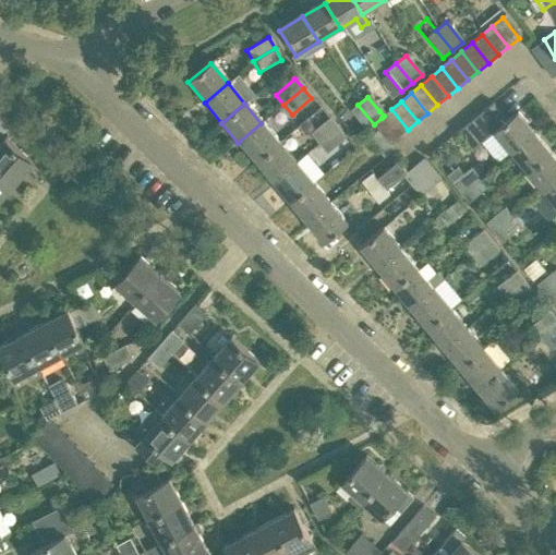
[(374,124),(358,105),(348,112),(364,132),(371,127),(374,124)]
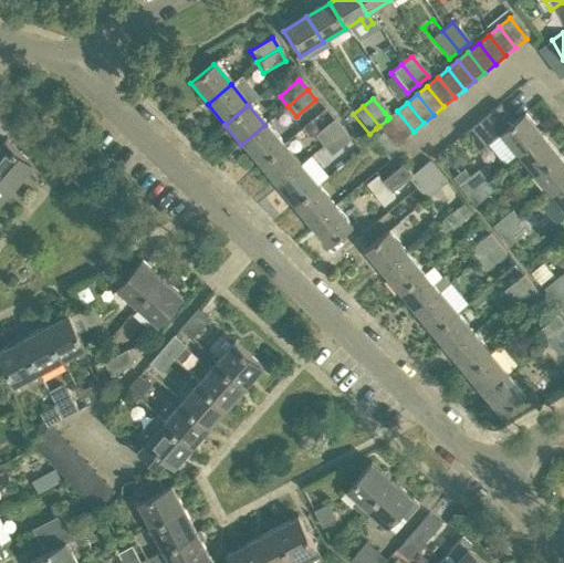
[(389,117),(387,120),(404,141),(414,132),(397,111),(389,117)]
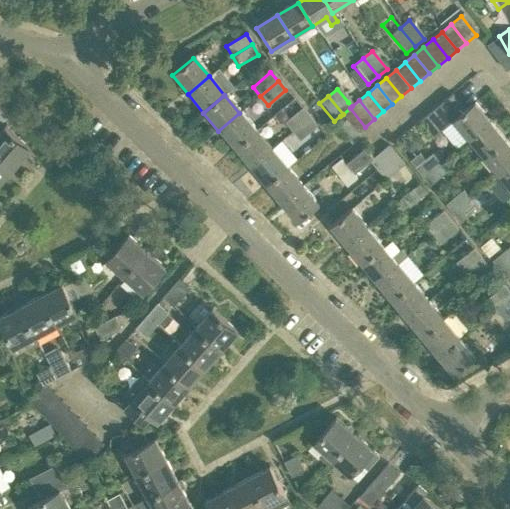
[(467,140),(488,123),(472,104),(451,122),(467,140)]
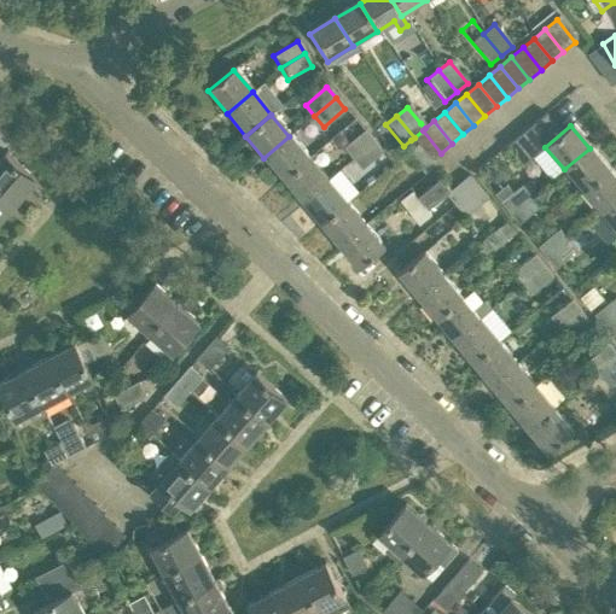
[(414,138),(411,140),(417,147),(430,162),(441,153),(423,130),(414,138)]
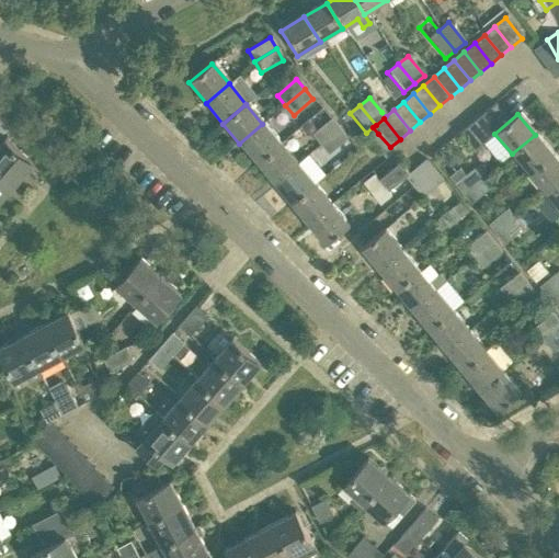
[(319,146),(339,129),(330,120),(310,136),(319,146)]
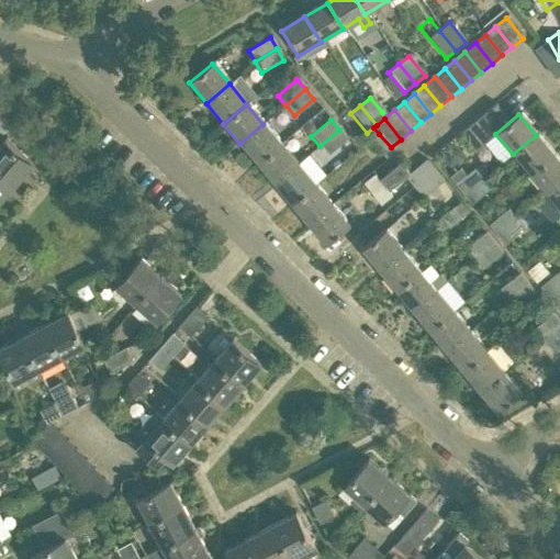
[(280,145),(262,124),(239,144),(256,164),(280,145)]
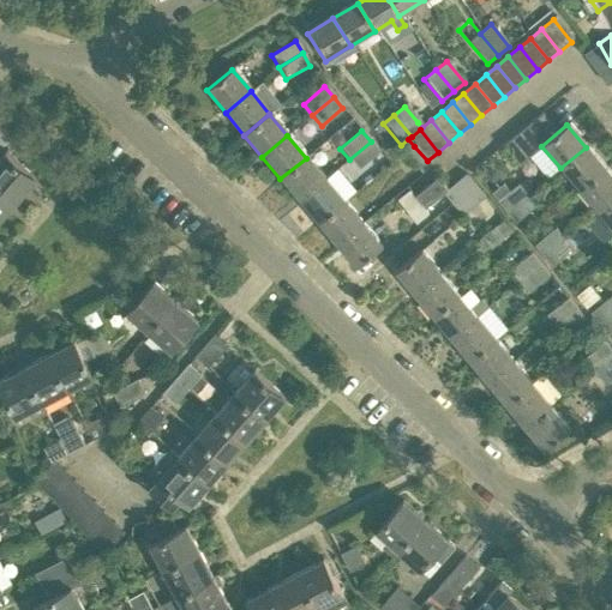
[(371,142),(349,159),(358,170),(379,152),(371,142)]
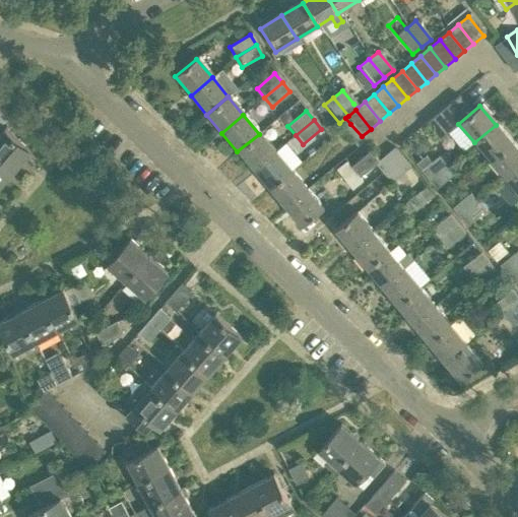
[(362,136),(350,124),(341,131),(355,149),(365,141),(362,136)]
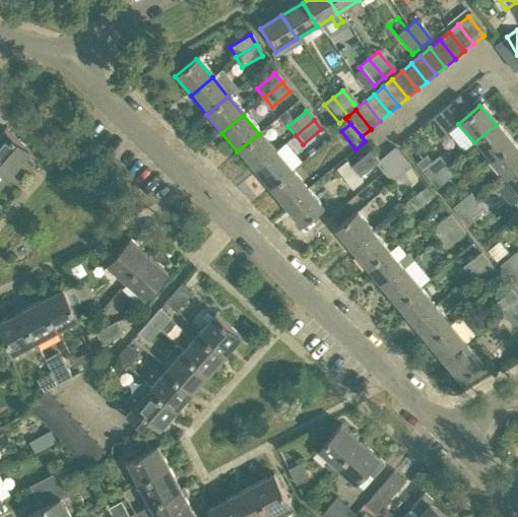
[(496,125),(474,142),(490,162),(511,143),(496,125)]
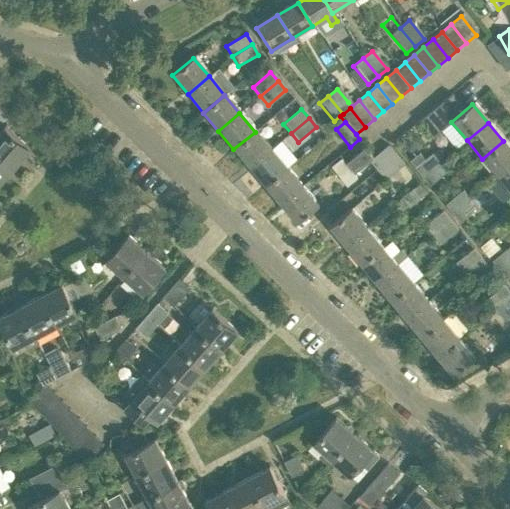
[(0,158),(12,169),(29,151),(3,128),(0,131),(0,158)]
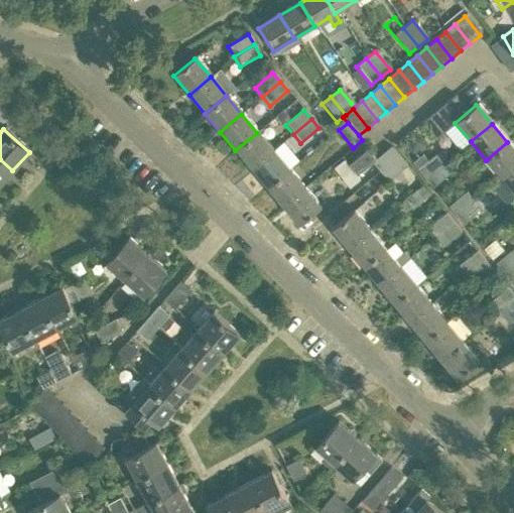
[(257,133),(235,150),(251,169),(272,151),(257,133)]
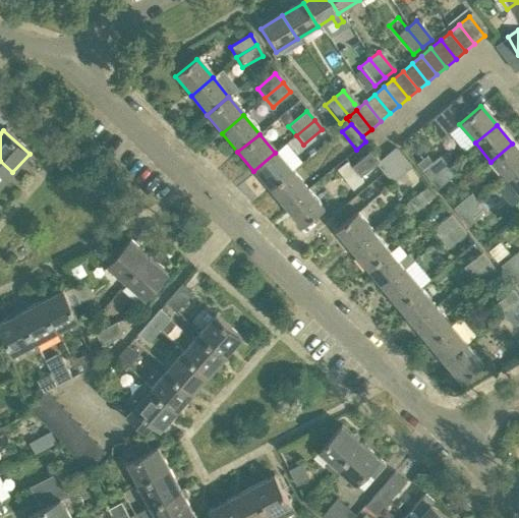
[(518,169),(518,152),(512,144),(491,162),(506,180),(518,169)]
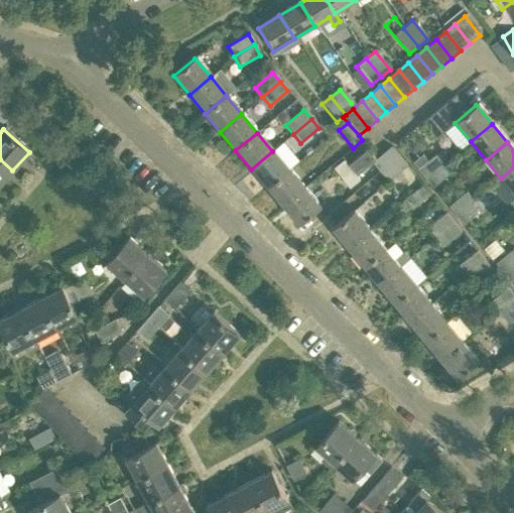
[(390,147),(374,160),(374,161),(372,163),(379,172),(398,157),(390,147)]
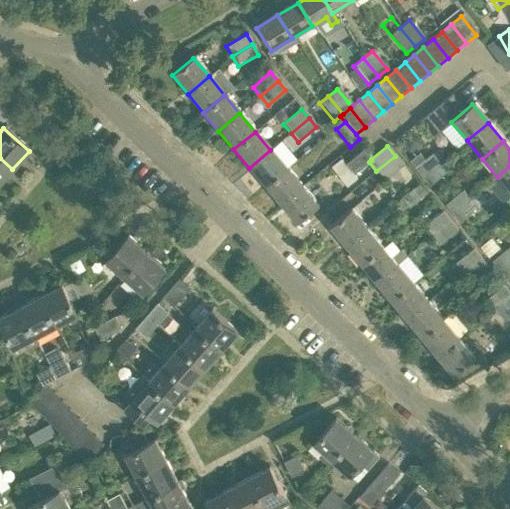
[(285,168),(270,150),(249,168),(264,186),(285,168)]
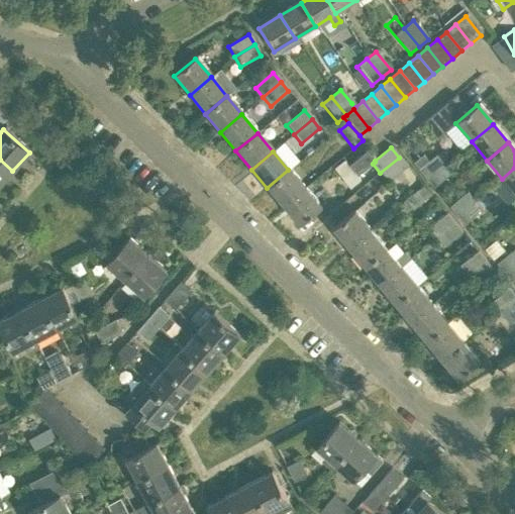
[(375,162),(375,161),(367,151),(347,167),(356,177),(373,164),(375,162)]
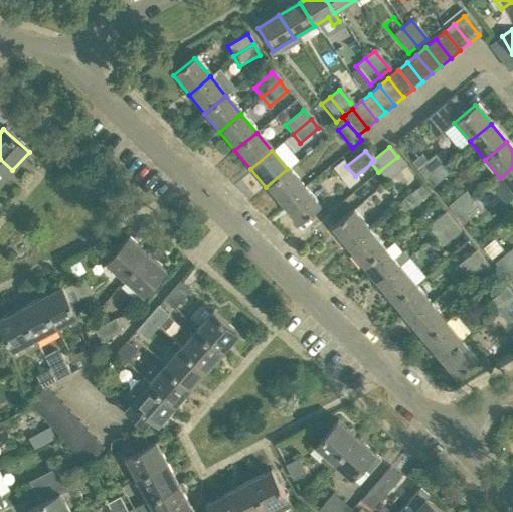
[(423,179),(442,164),(434,155),(415,170),(423,179)]
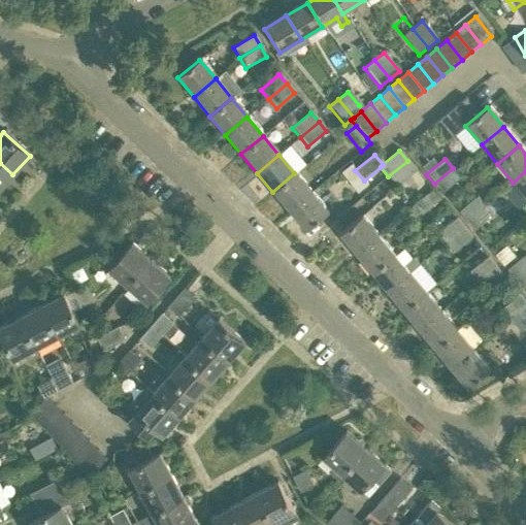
[(407,161),(388,176),(396,187),(415,170),(407,161)]
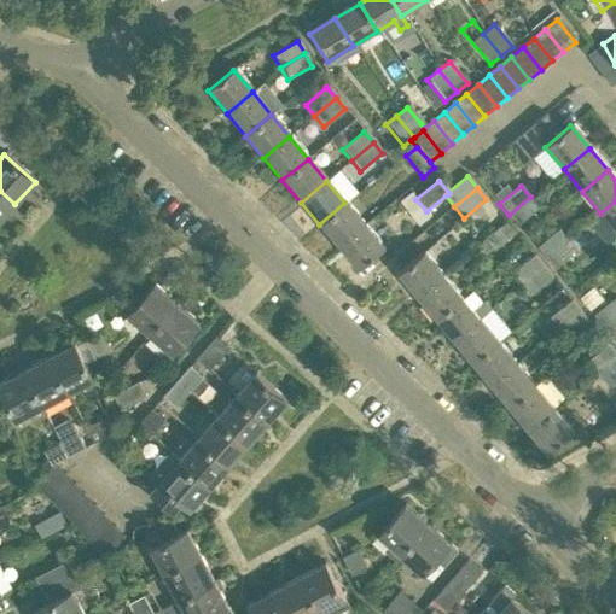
[(0,221),(15,204),(0,191),(0,221)]
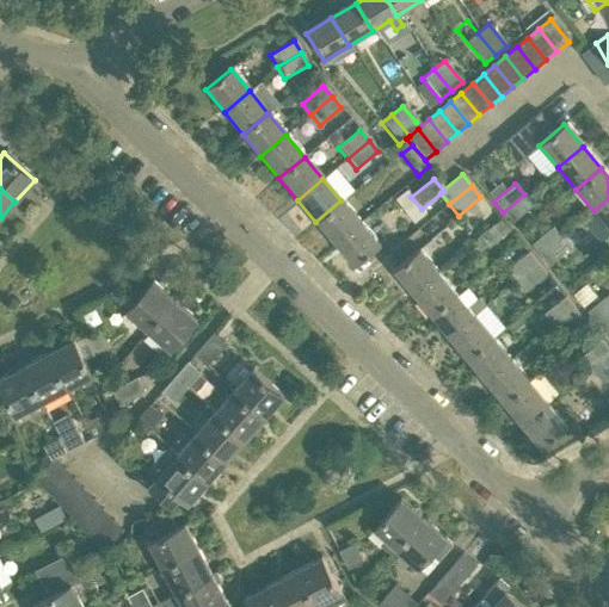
[(533,205),(524,194),(503,212),(511,223),(533,205)]
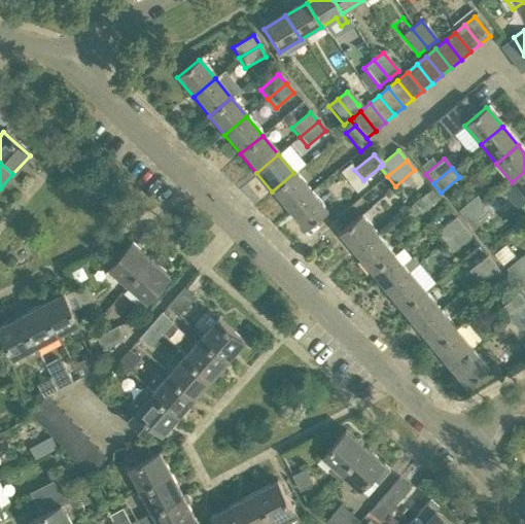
[(524,171),(512,182),(524,198),(524,171)]
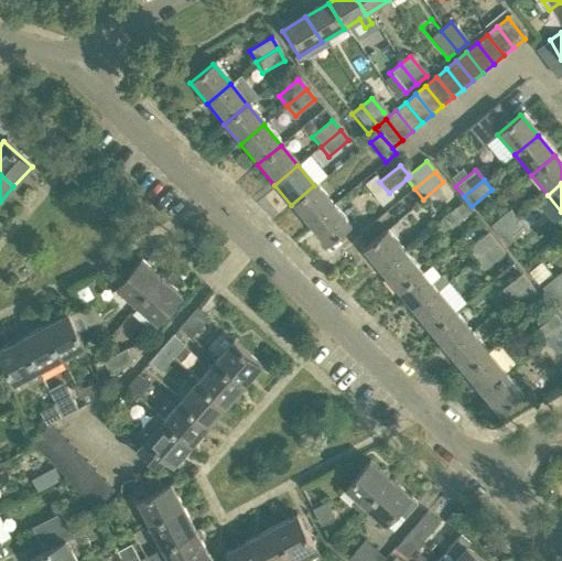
[(314,185),(291,205),(307,226),(332,206),(314,185)]
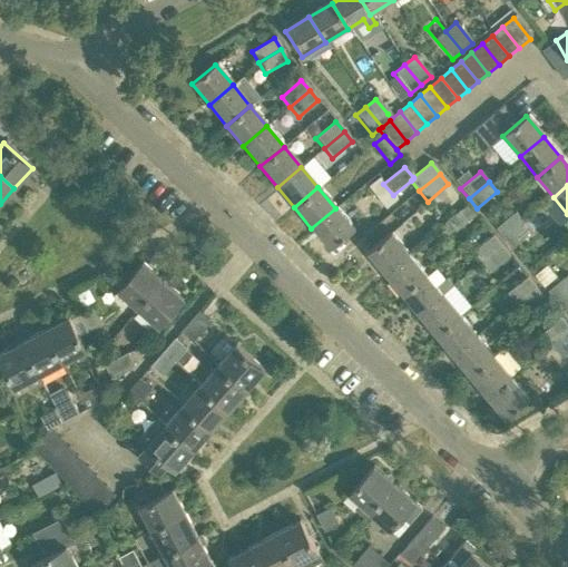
[(397,201),(390,193),(378,202),(384,209),(397,201)]
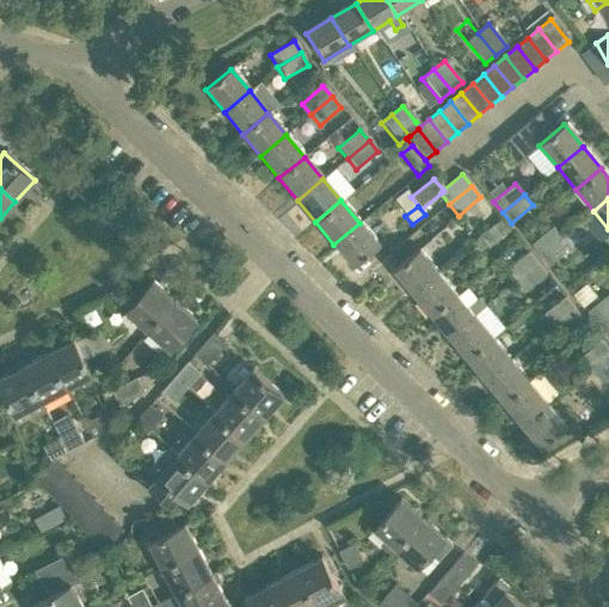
[(509,231),(499,220),(479,237),(487,249),(509,231)]
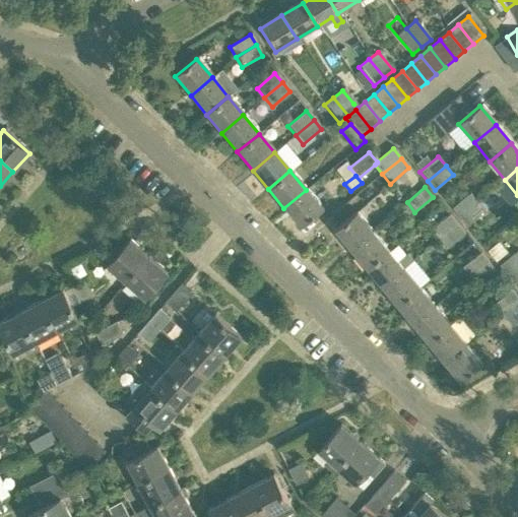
[(306,190),(283,208),(300,228),(322,209),(306,190)]
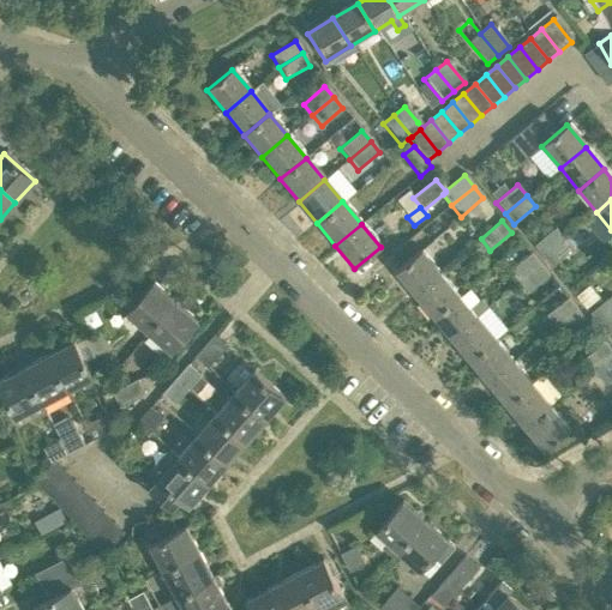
[(541,258),(563,240),(555,229),(532,247),(541,258)]
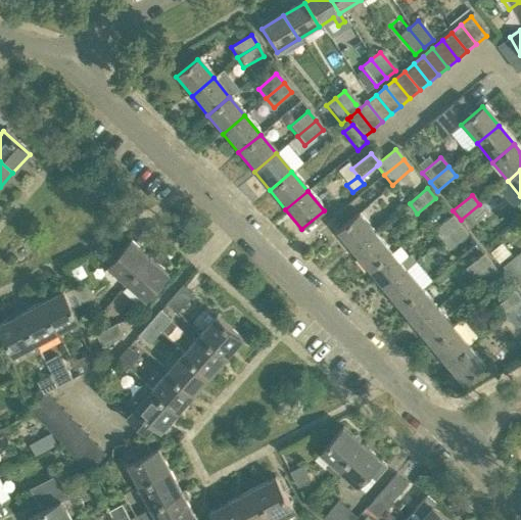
[(487,214),(479,204),(461,220),(469,229),(487,214)]
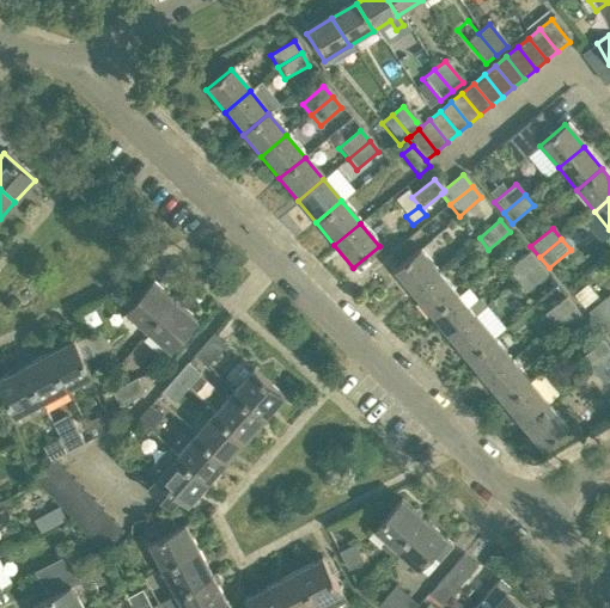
[(413,294),(439,272),(420,250),(395,271),(413,294)]
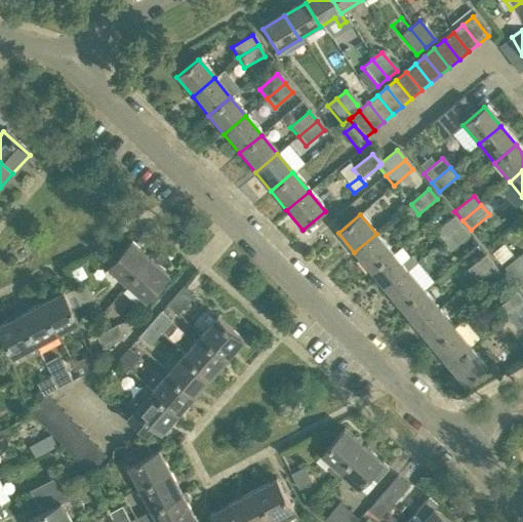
[(443,242),(460,227),(452,217),(435,233),(443,242)]
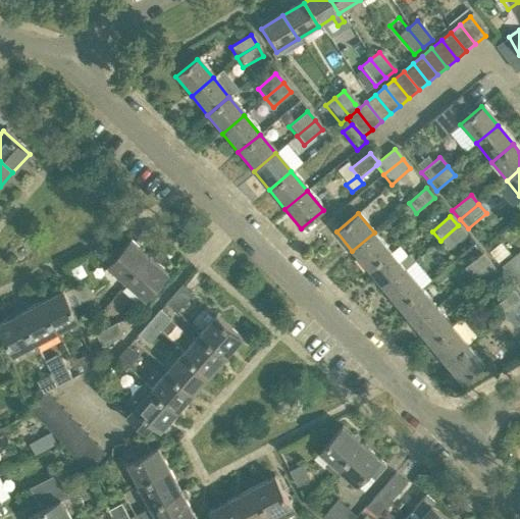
[(458,225),(440,241),(448,251),(466,235),(458,225)]
